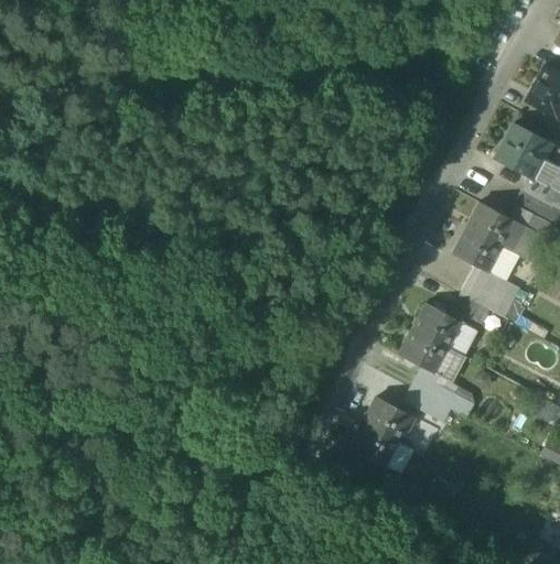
[(528,102),(559,118),(559,73),(547,66),(528,102)]
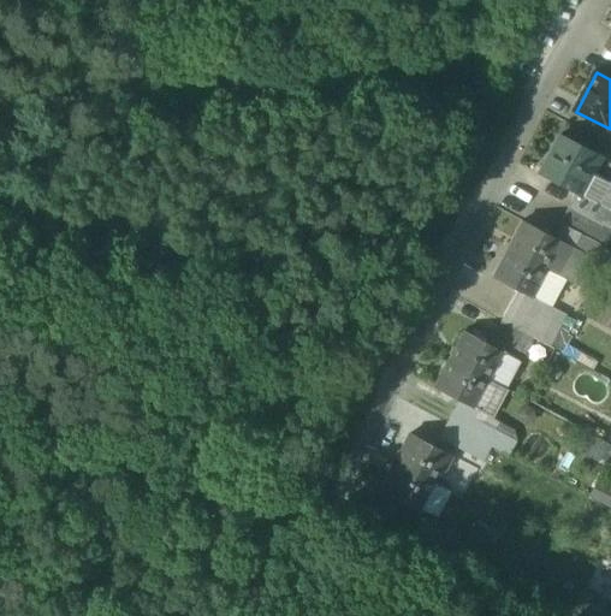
[(580,194),(601,206),(603,205),(610,191),(610,182),(597,175),(606,159),(563,136),(543,175),(580,194)]
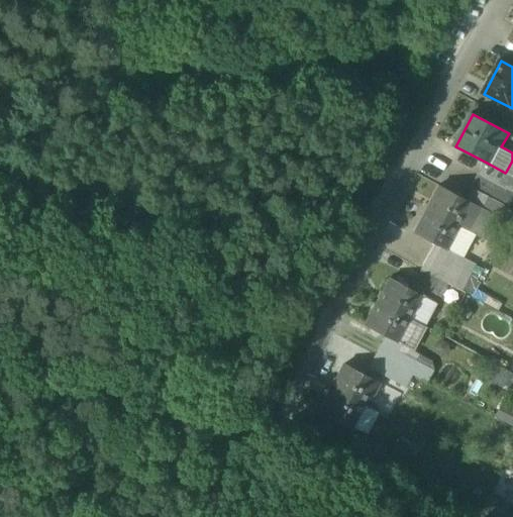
[(487,163),(481,174),(512,190),(512,176),(506,172),(505,173),(487,163)]
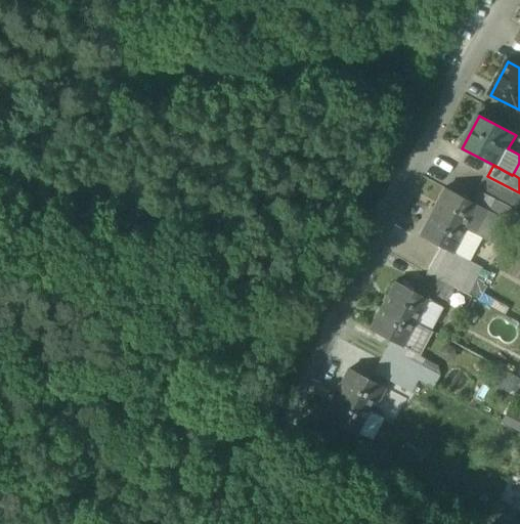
[(519,212),(519,192),(487,176),(479,190),(519,212)]
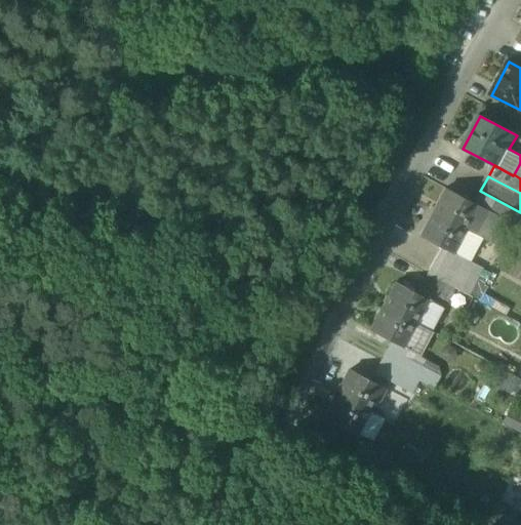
[(436,213),(468,230),(480,206),(474,202),(448,189),(436,213)]
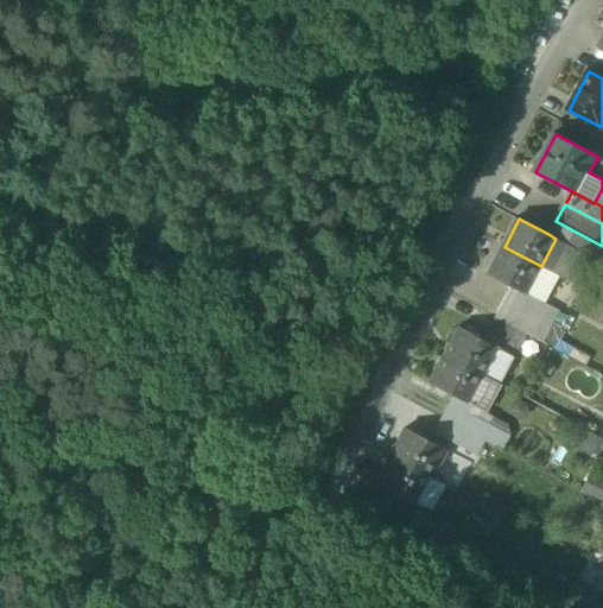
[(556,221),(548,234),(556,239),(589,255),(595,259),(602,246),(556,221)]
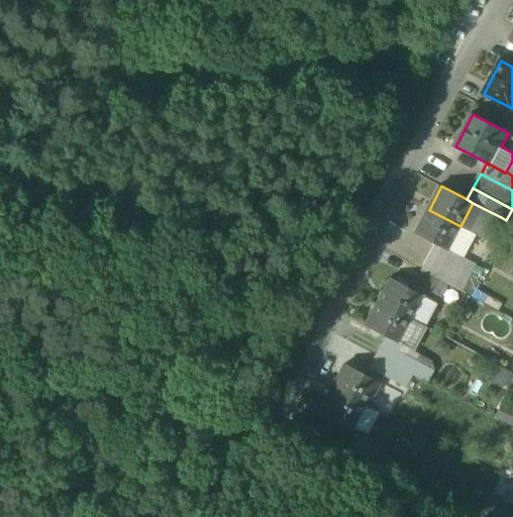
[(501,217),(473,203),(460,226),(477,235),(488,241),(501,217)]
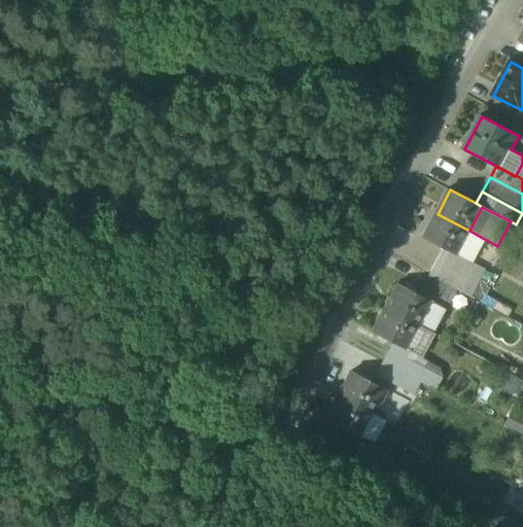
[(446,250),(456,255),(469,231),(438,214),(425,238),(446,250)]
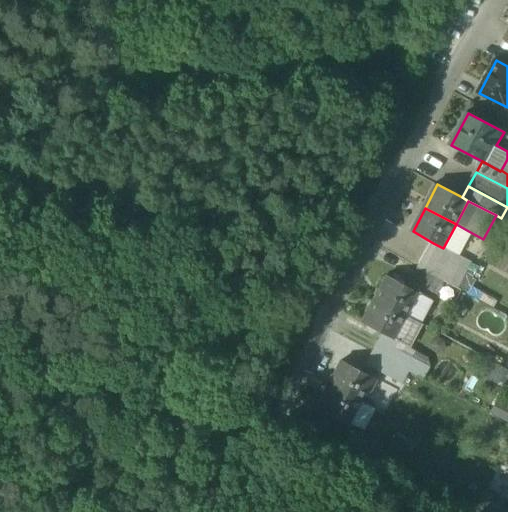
[(472,233),(456,224),(443,248),(460,257),(460,255),(472,233)]
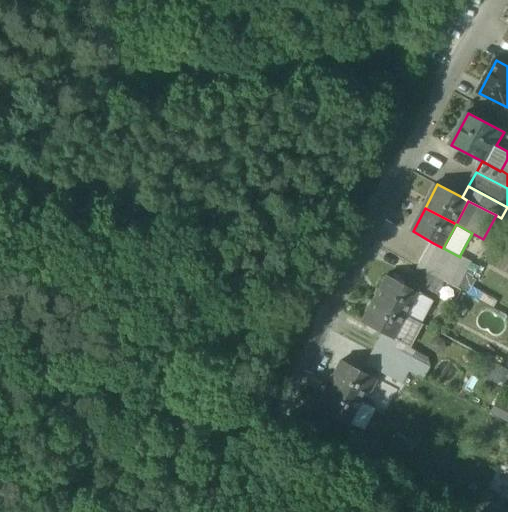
[(420,268),(420,269),(446,282),(460,290),(474,263),(460,255),(460,257),(443,248),(433,243),(420,268)]
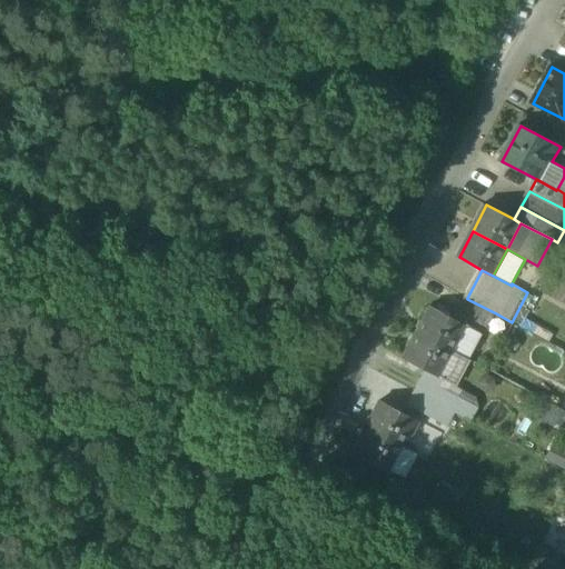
[(488,328),(496,313),(467,299),(459,312),(488,328)]
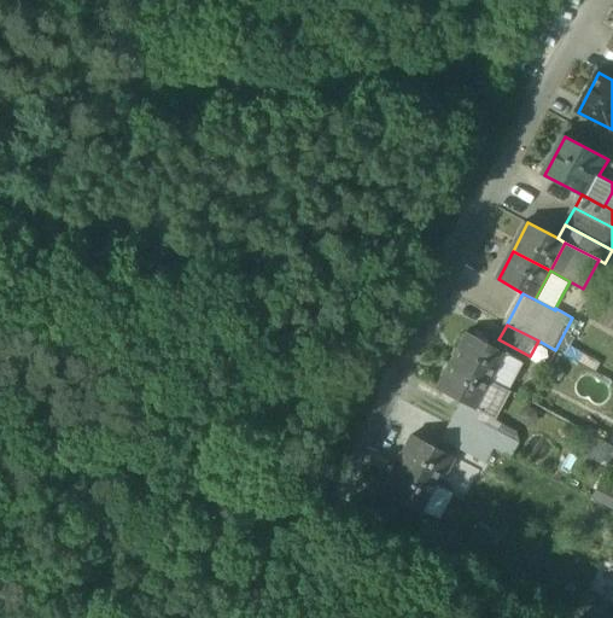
[(470,333),(455,362),(491,382),(492,380),(507,354),(470,333)]
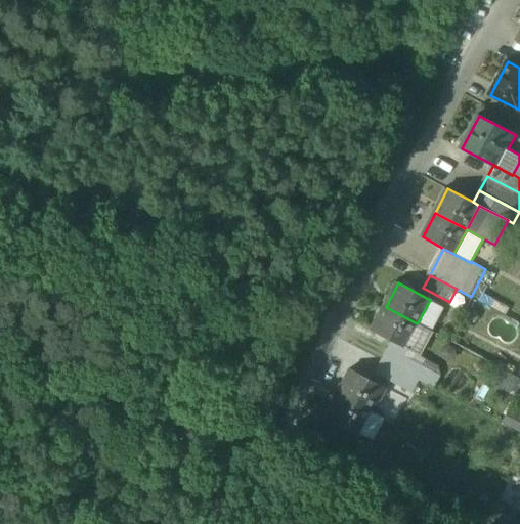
[(430,300),(418,322),(434,332),(434,333),(447,309),(430,300)]
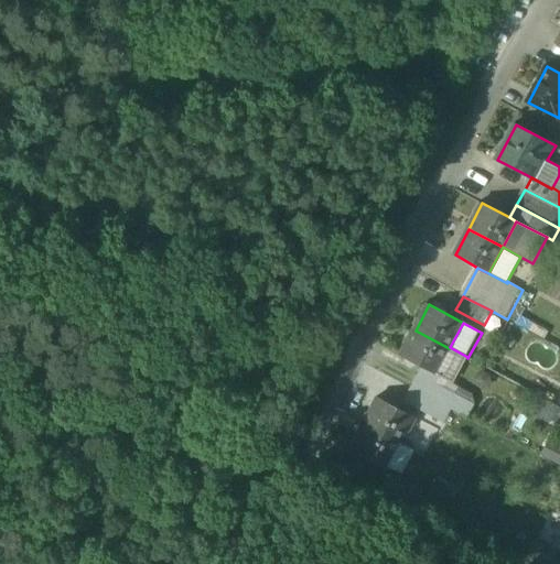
[(435,375),(449,348),(416,331),(401,356),(424,369),(435,375)]
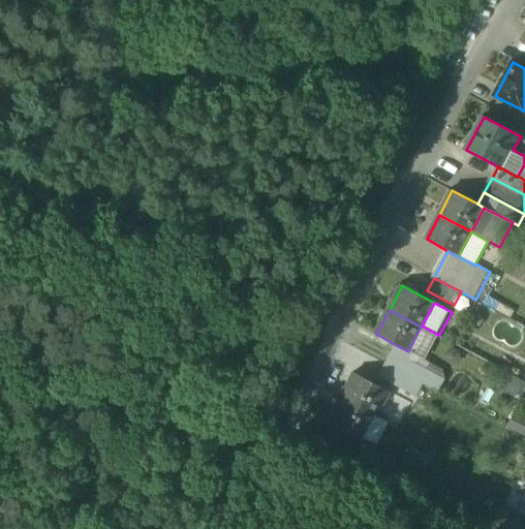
[(425,360),(438,335),(422,325),(421,327),(408,351),(425,360)]
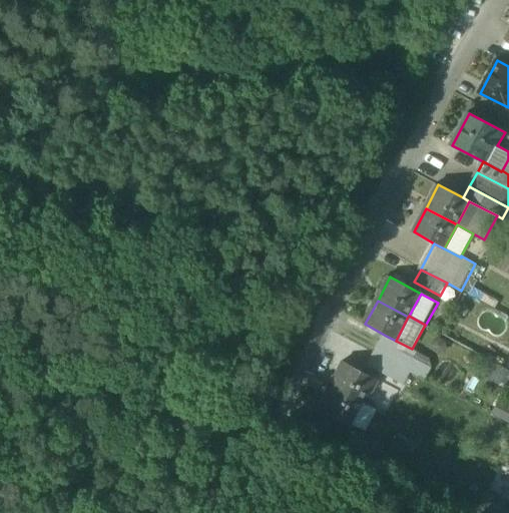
[(386,336),(383,342),(409,356),(412,349),(396,341),(386,336)]
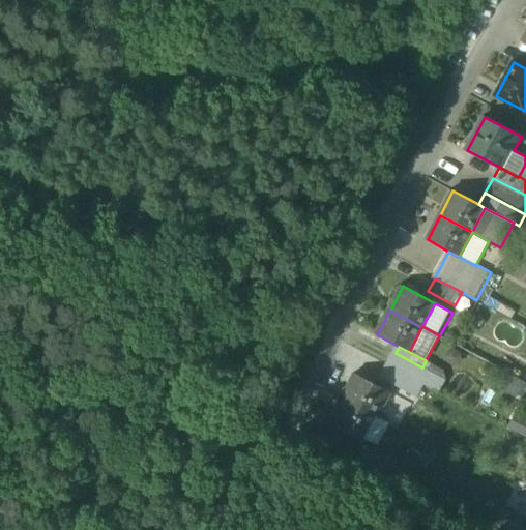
[(396,353),(388,366),(426,385),(435,390),(442,378),(422,367),(396,353)]
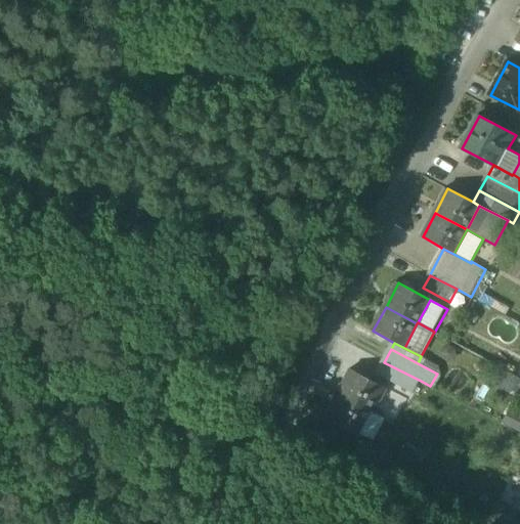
[(415,393),(421,381),(384,362),(378,375),(415,393)]
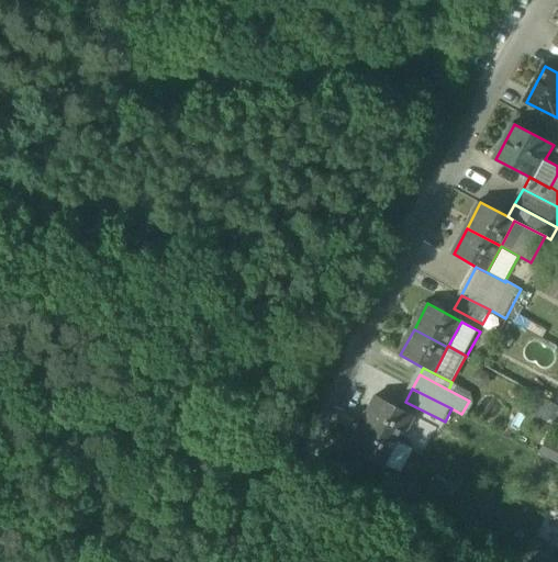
[(378,396),(365,423),(399,440),(412,414),(378,396)]
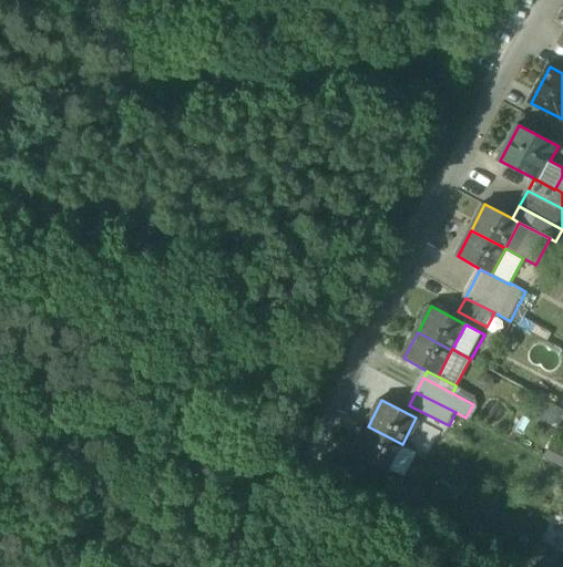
[(542,423),(556,431),(562,420),(562,409),(553,403),(542,423)]
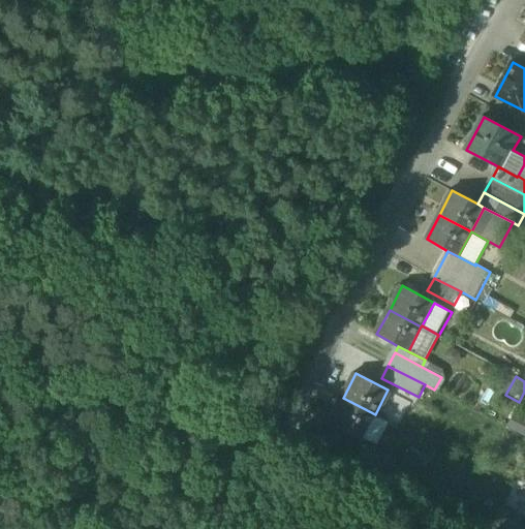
[(363,438),(375,414),(343,398),(331,422),(363,438)]
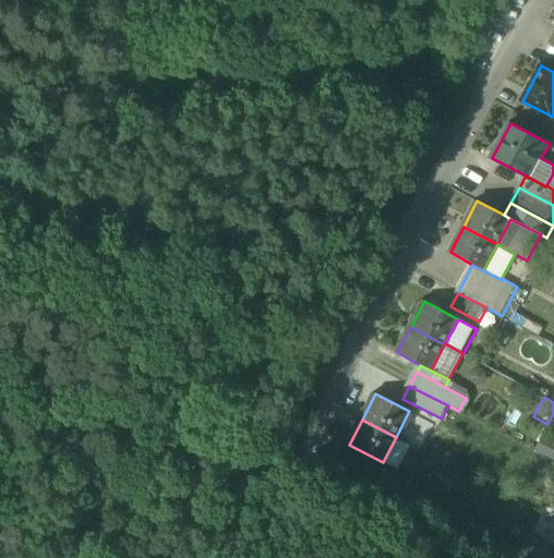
[(553,434),(548,432),(539,449),(553,457),(553,434)]
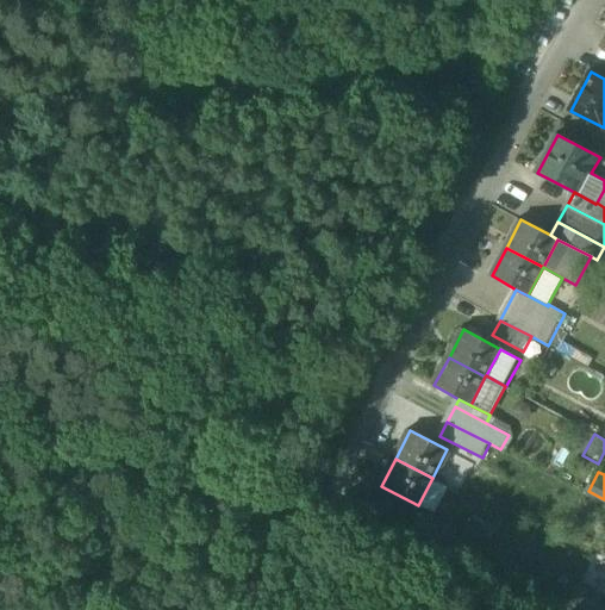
[(382,517),(409,531),(417,516),(391,502),(382,517)]
